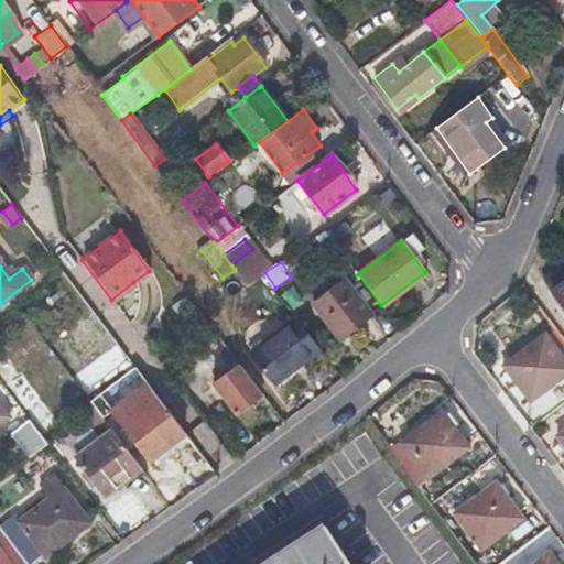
[(314,305),(339,338),(370,315),(345,281),(314,305)]
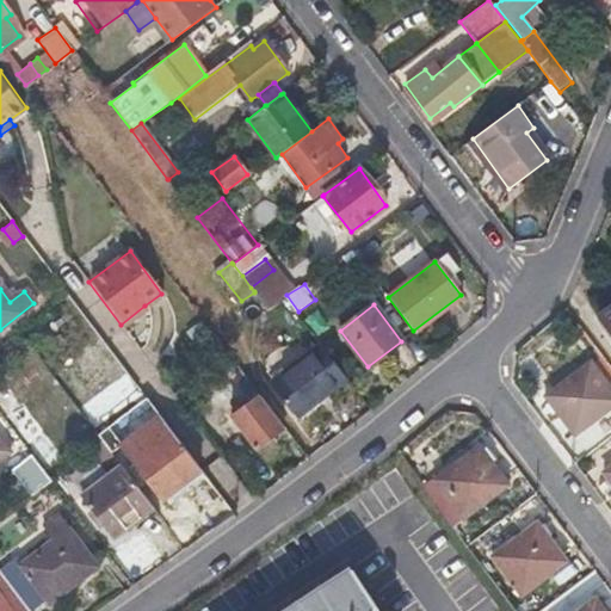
[(144,306),(121,325),(124,329),(149,312),(144,306)]
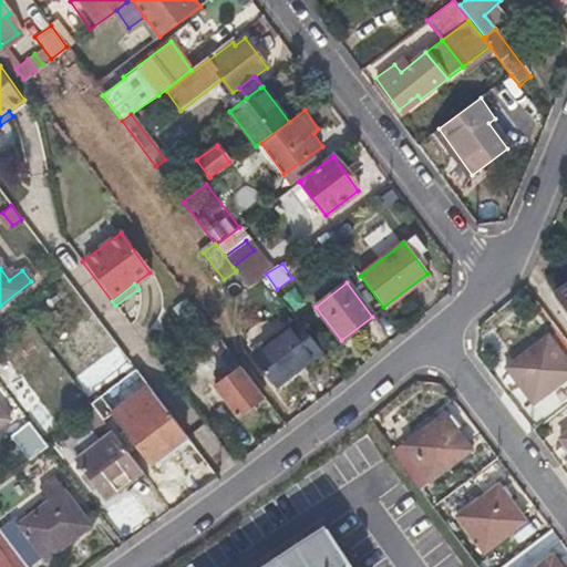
[(566,308),(566,286),(556,295),(566,308)]
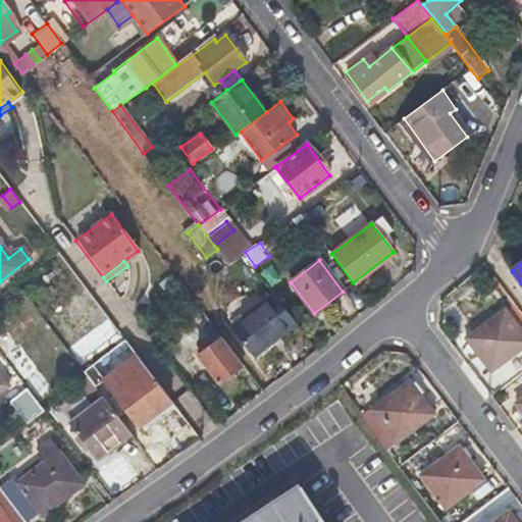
[(254,358),(296,325),(271,294),(230,325),(254,358)]
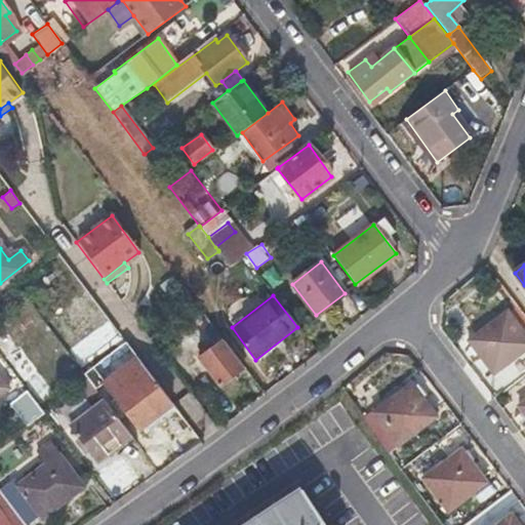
[(524,348),(524,331),(508,310),(472,337),(495,370),(524,348)]
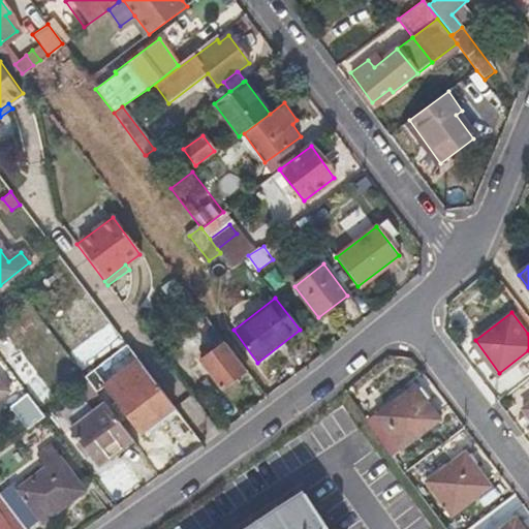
[(219,390),(245,371),(214,329),(205,336),(215,350),(198,363),(219,390)]
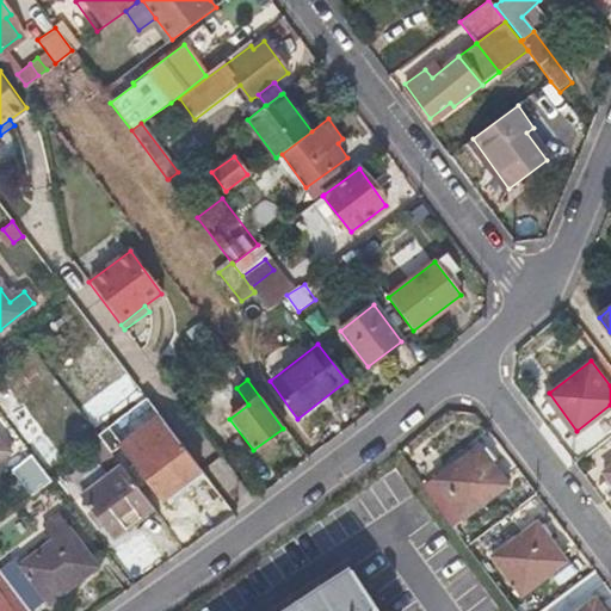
[(198,469),(160,417),(122,445),(161,498),(198,469)]
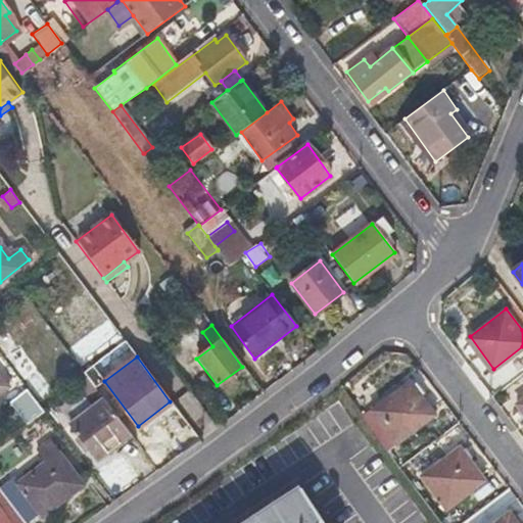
[(98,393),(81,370),(70,378),(89,400),(98,393)]
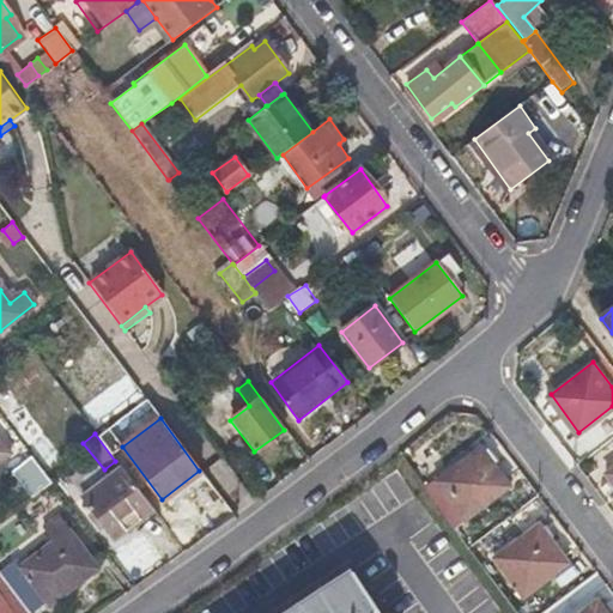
[(436,479),(466,519),(510,485),(480,445),(436,479)]
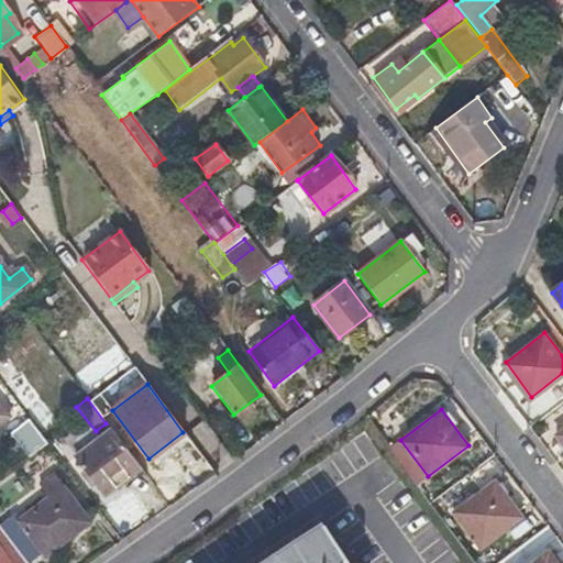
[(32,419),(11,431),(25,456),(46,444),(32,419)]
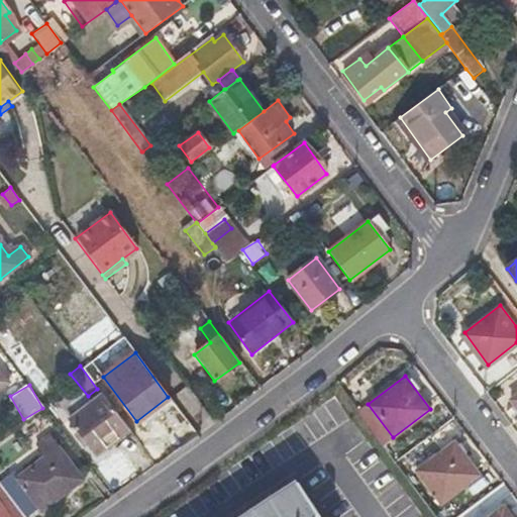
[(92,454),(128,428),(102,396),(68,421),(92,454)]
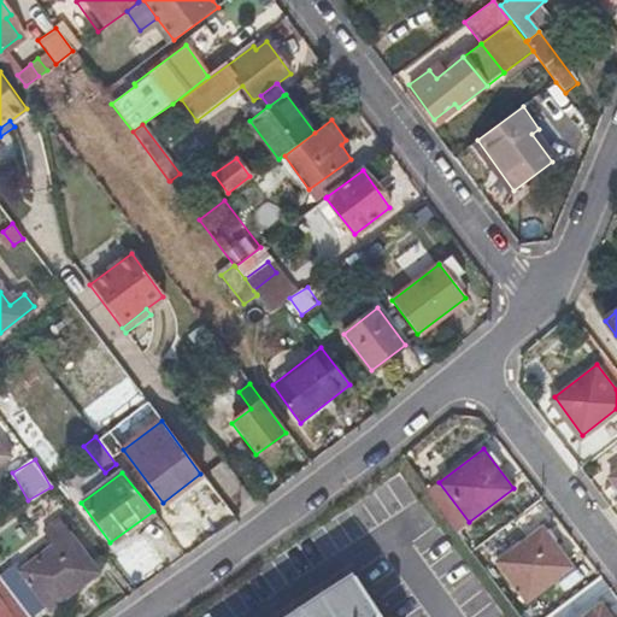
[(430,489),(459,529),(469,522),(439,482),(430,489)]
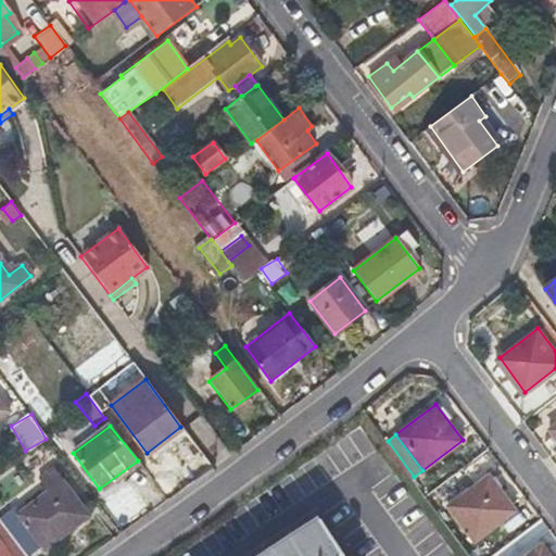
[(0,519),(0,522),(25,555),(27,555),(42,546),(45,548),(88,516),(51,468),(38,478),(48,492),(19,515),(14,510),(0,519)]
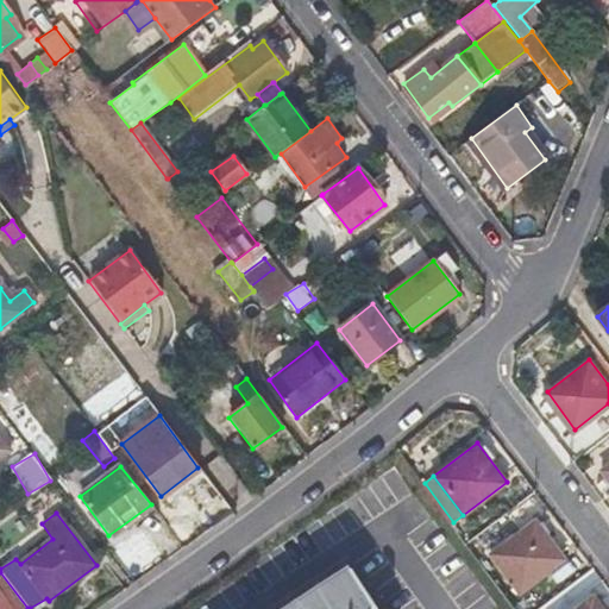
[(565,558),(534,520),(491,553),(521,591),(565,558)]
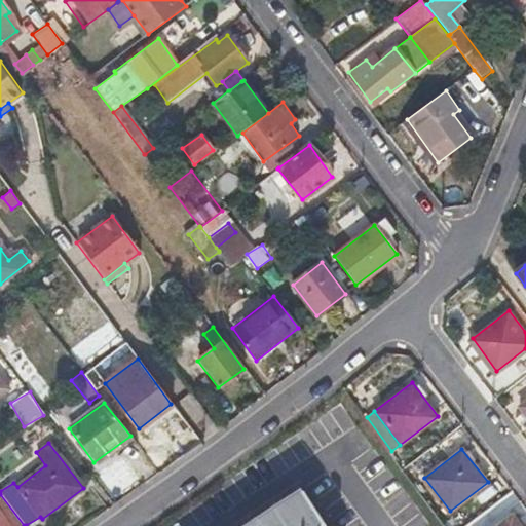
[(326,525),(301,487),(240,525),(326,525)]
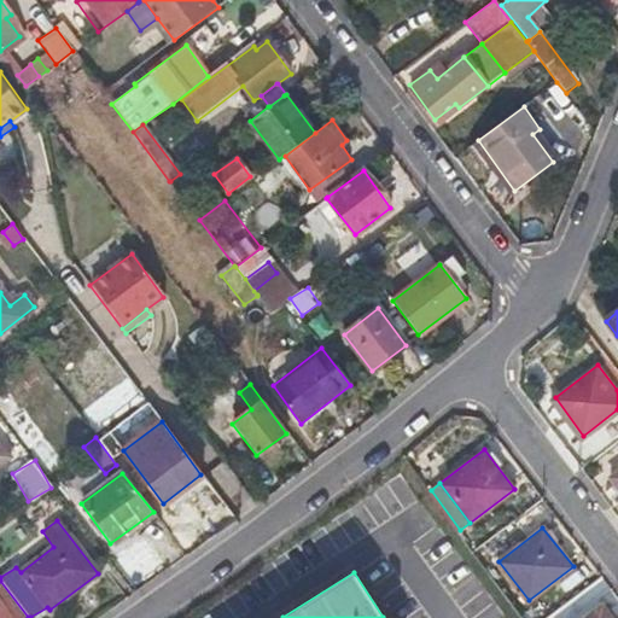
[(28,617),(0,581),(0,617),(28,617)]
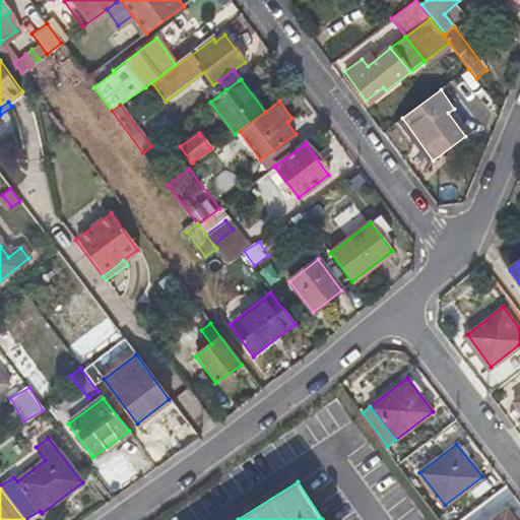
[(514,519),(507,509),(491,519),(514,519)]
